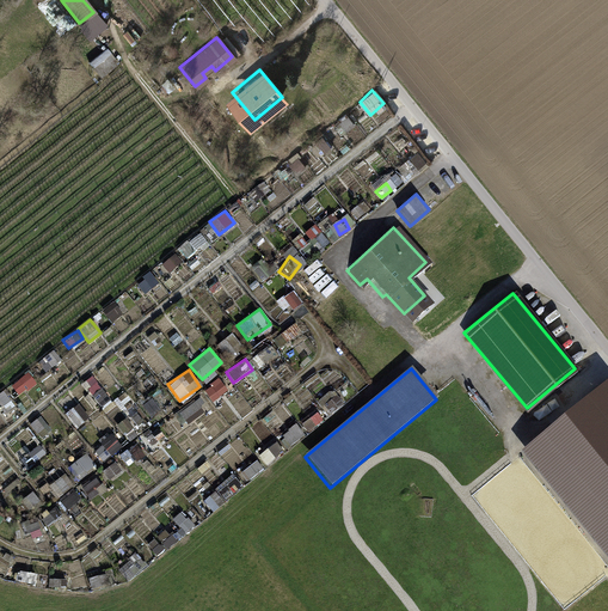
[(16,395),(36,385),(30,372),(10,382),(16,395)]
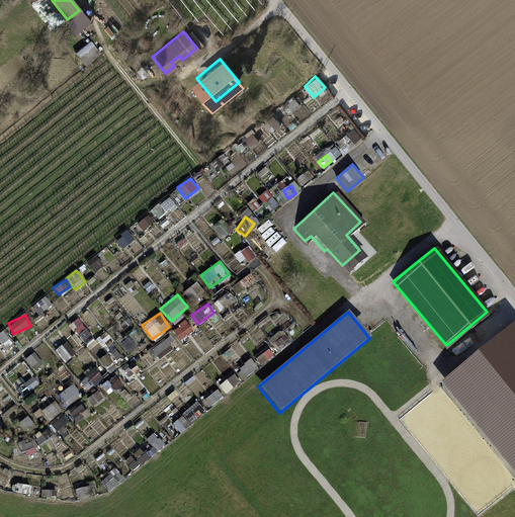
[(514,326),(511,322),(437,382),(442,388),(514,477),(514,326)]
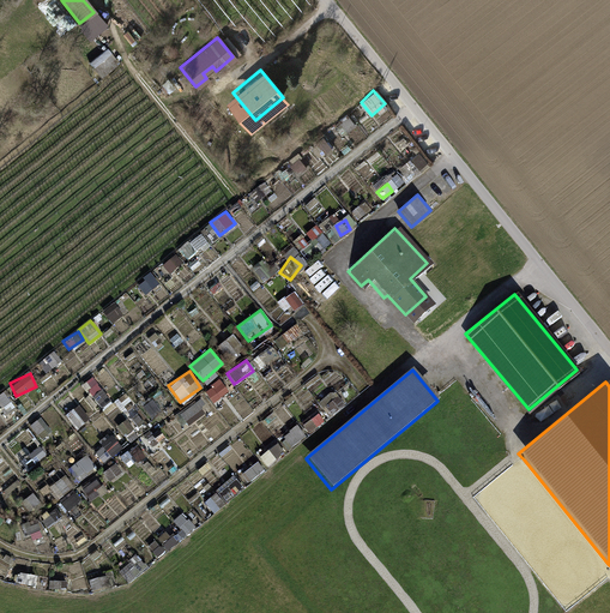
[(98,407),(109,402),(102,389),(91,394),(98,407)]
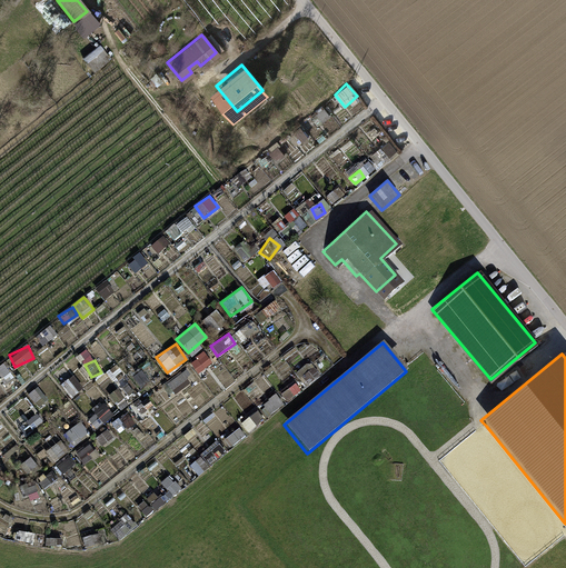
[(6,362),(0,365),(0,376),(3,384),(12,380),(6,362)]
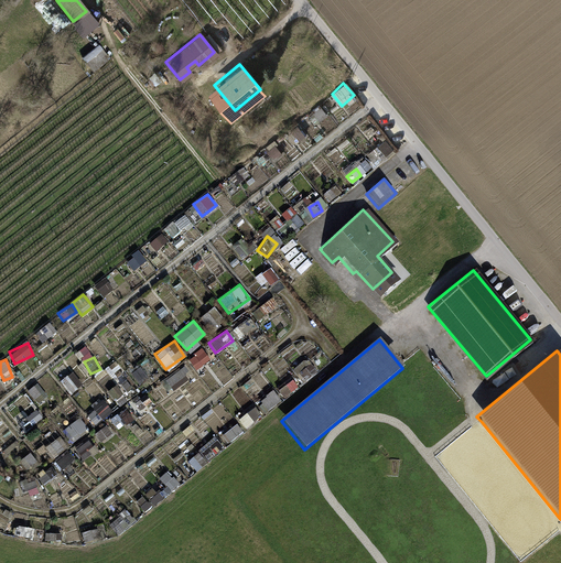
[(182,364),(163,378),(170,387),(189,372),(182,364)]
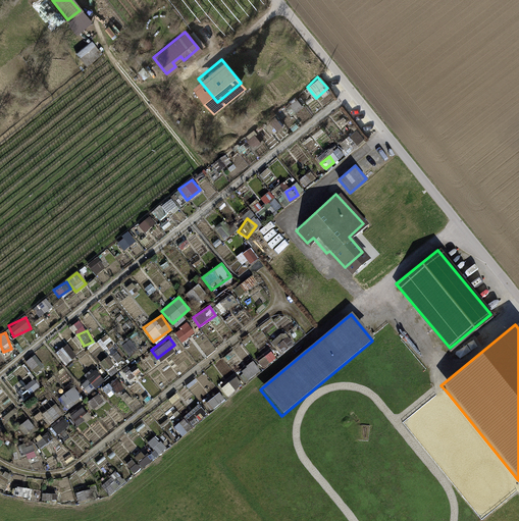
[(66,344),(55,353),(64,365),(75,356),(66,344)]
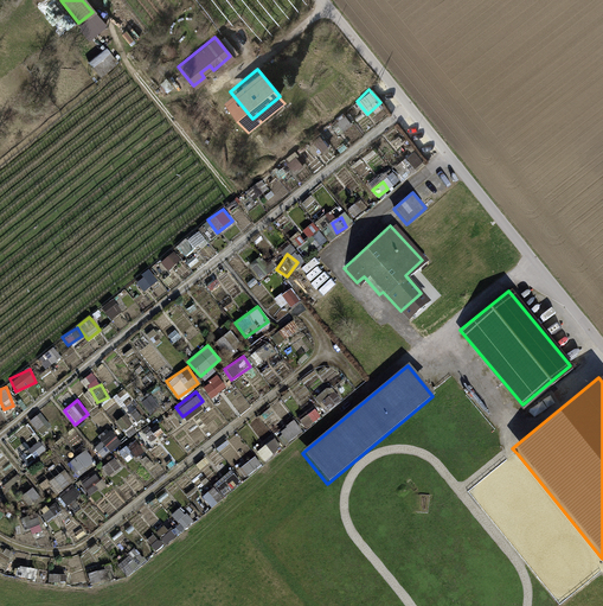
[(40,434),(51,426),(38,412),(29,421),(40,434)]
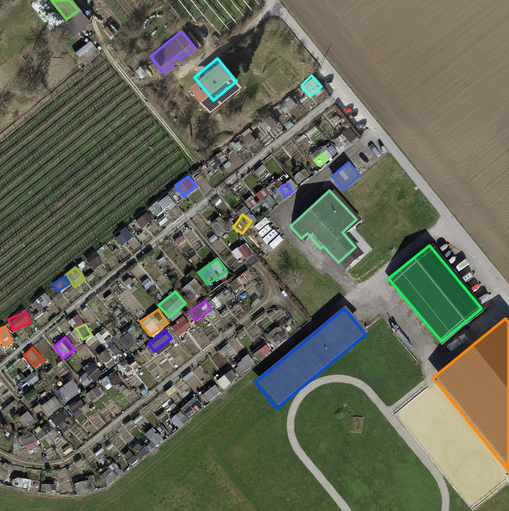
[(247,354),(235,364),(241,372),(254,362),(247,354)]
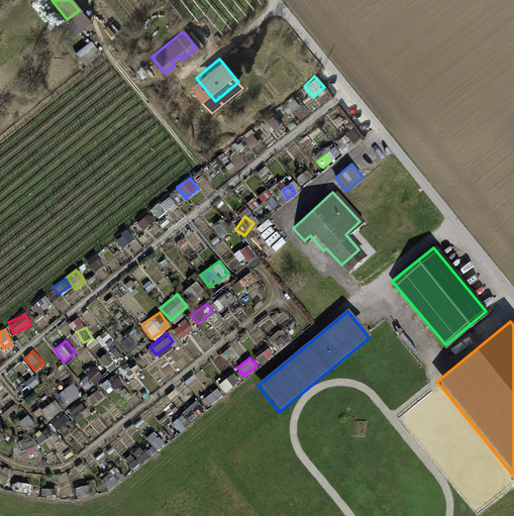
[(101,377),(93,368),(79,380),(87,390),(101,377)]
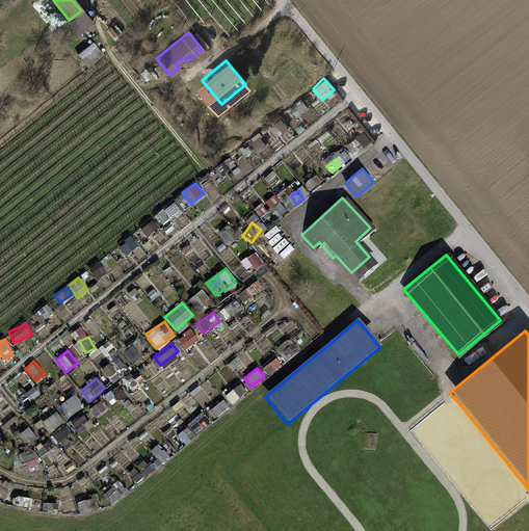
[(33,387),(23,394),(28,401),(38,394),(33,387)]
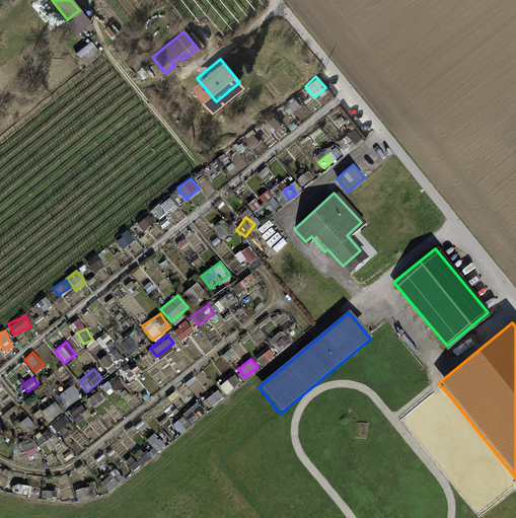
[(72,383),(57,395),(66,407),(81,394),(72,383)]
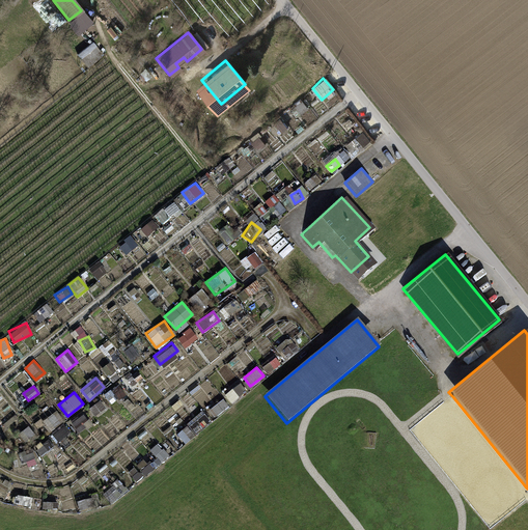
[(95,416),(105,408),(98,400),(88,409),(95,416)]
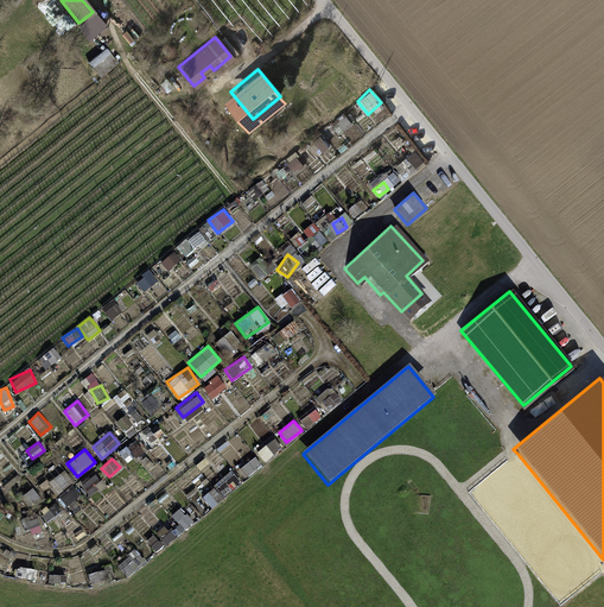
[(46,484),(55,495),(72,481),(63,470),(46,484)]
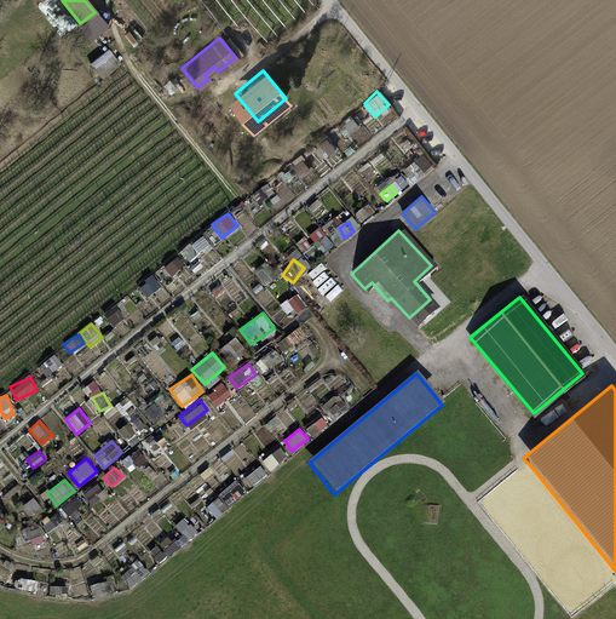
[(88,504),(104,497),(98,482),(82,489),(88,504)]
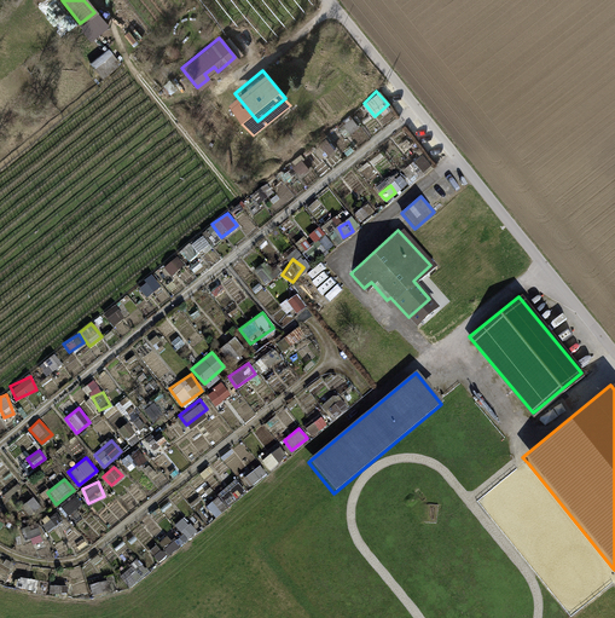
[(67,518),(82,503),(71,492),(56,507),(67,518)]
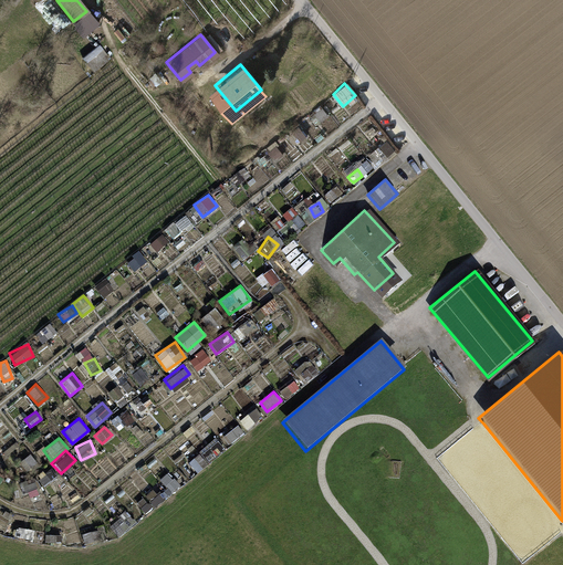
[(20,461),(28,471),(38,464),(29,453),(20,461)]
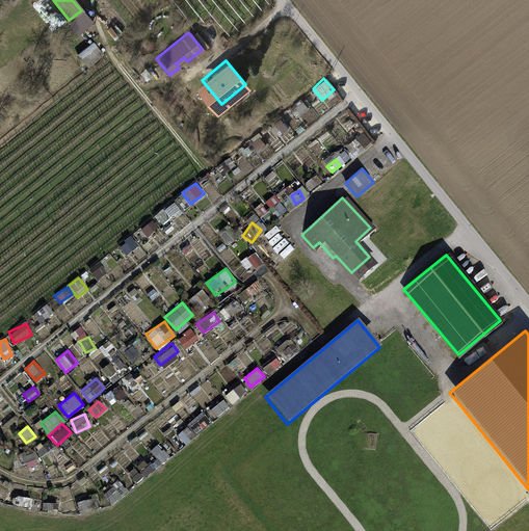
[(34,449),(41,456),(53,448),(48,440),(34,449)]
